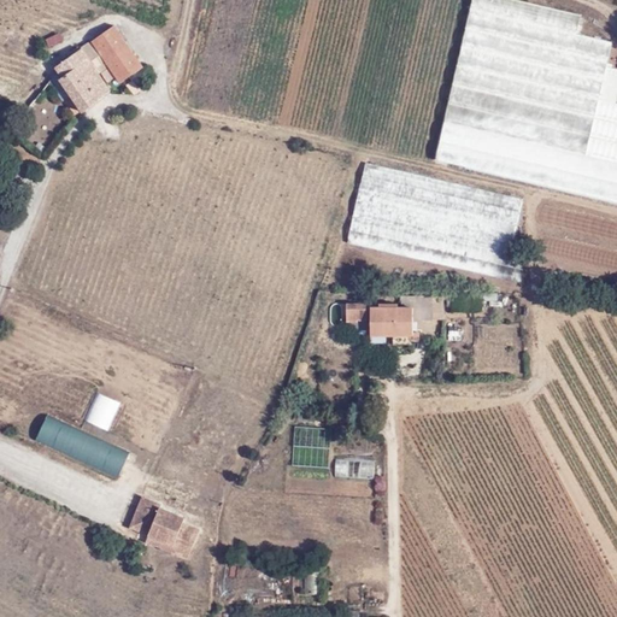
[(576,35),(581,17),(507,0),(472,0),(436,160),(616,203),(616,104),(615,103),(616,93),(616,69),(606,68),(612,43),(576,35)]
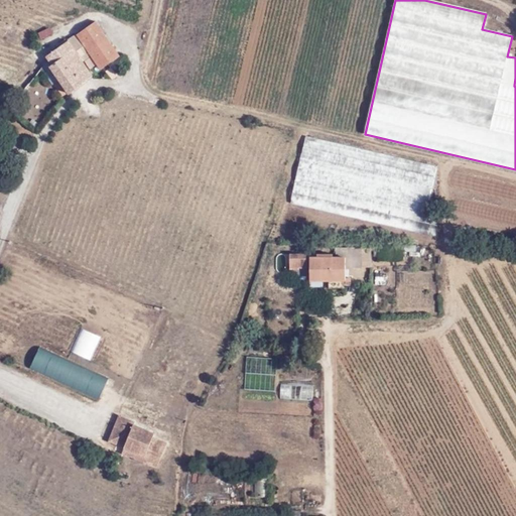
[(48,53),(47,55),(51,62),(50,63),(69,92),(93,75),(83,59),(91,53),(101,68),(121,53),(97,20),(48,53)]
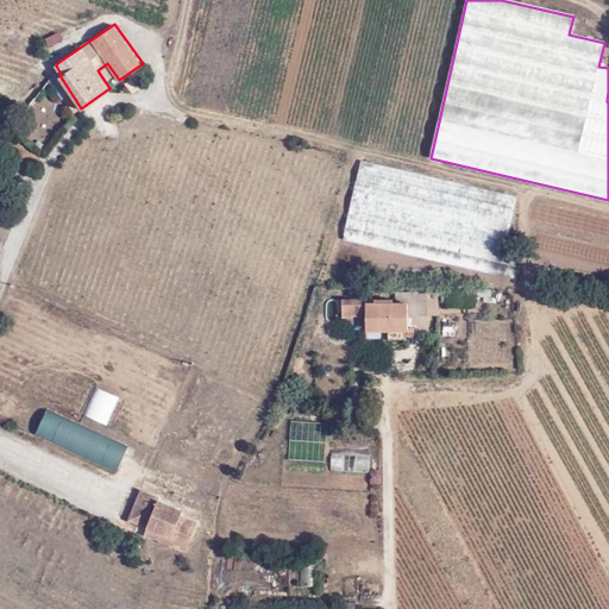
[(513,196),(362,162),(345,238),(495,272),(513,196)]
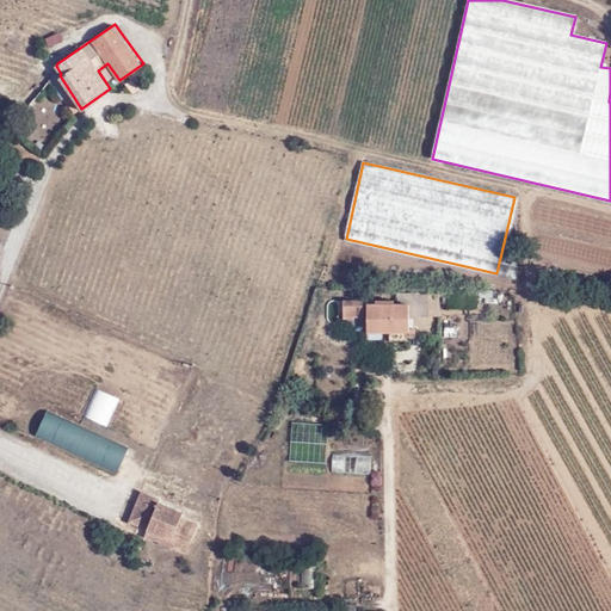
[(610,240),(610,218),(538,202),(535,221),(610,240)]
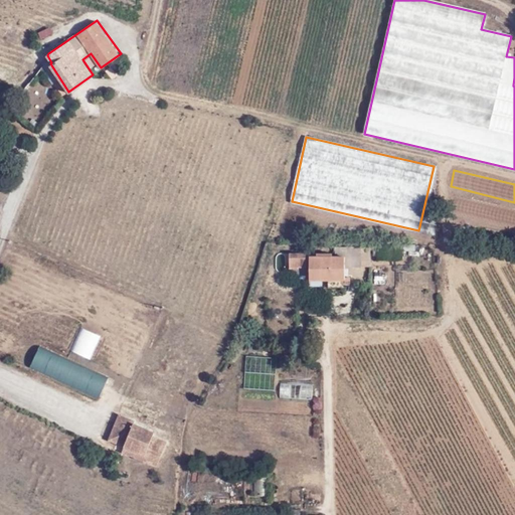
[(514,229),(514,208),(455,194),(451,214),(514,229)]
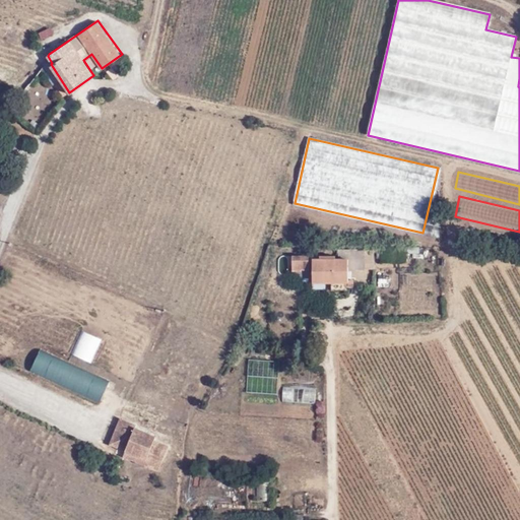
[(310,255),(293,256),(293,271),(312,271),(312,285),(348,284),(347,270),(365,270),(365,249),(337,250),(338,260),(336,259),(336,256),(319,256),(320,259),(310,260),(310,255)]
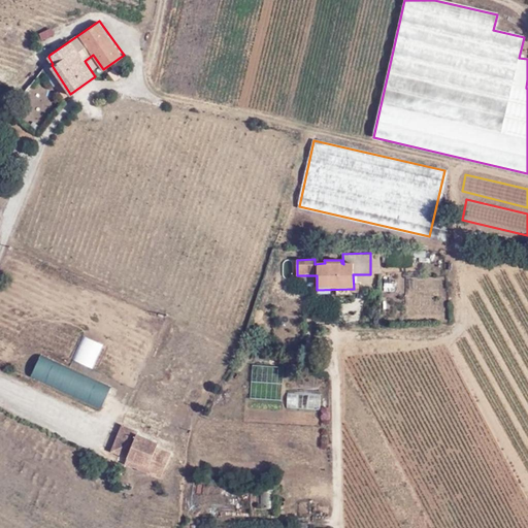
[(103,344),(83,336),(72,360),(93,369),(103,344)]
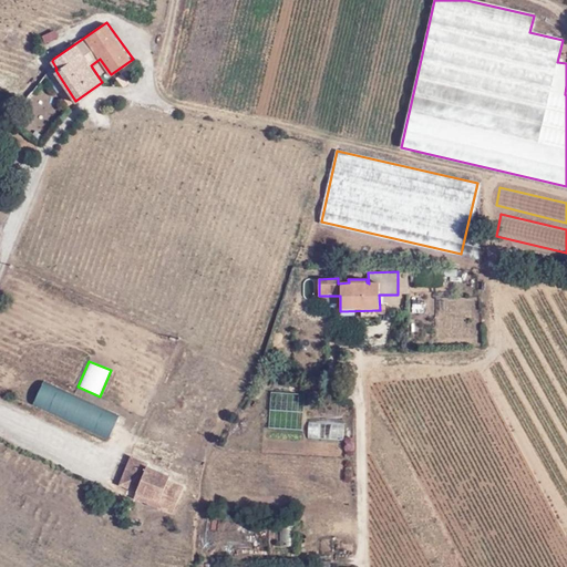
[(120,414),(43,380),(32,404),(109,439),(120,414)]
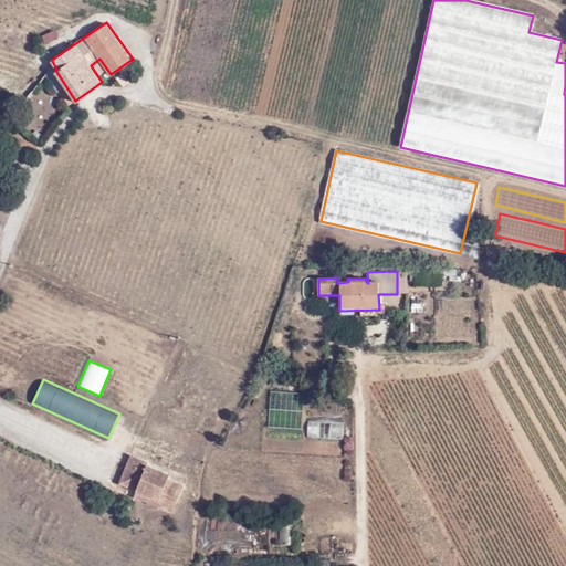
[(345,423),(308,421),(307,439),(344,440),(345,423)]
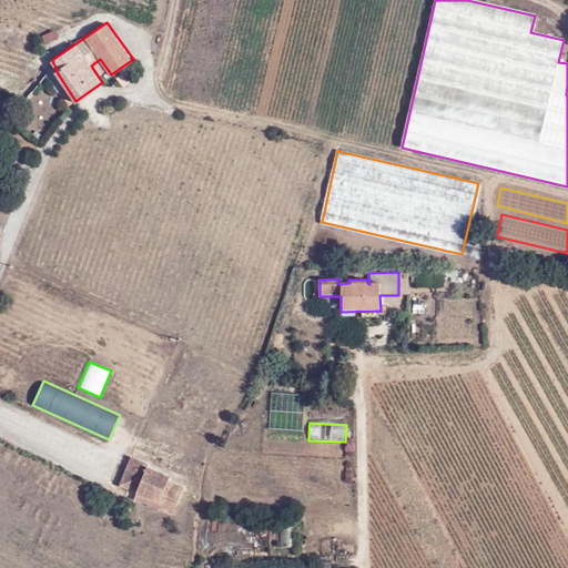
[(149,465),(130,458),(120,486),(137,493),(133,501),(174,516),(185,487),(169,480),(170,476),(148,467),(149,465)]
